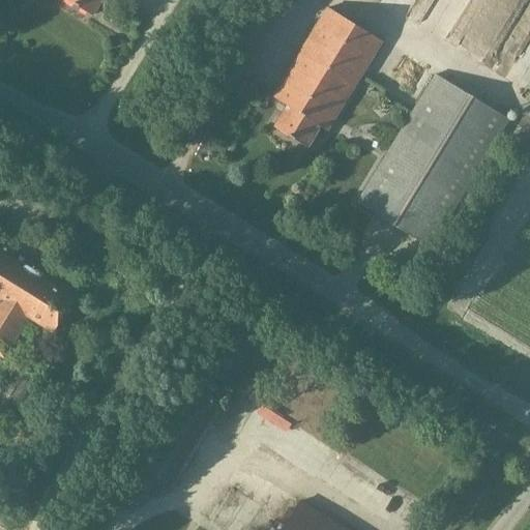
[(115,0),(119,3),(121,0),(67,0),(92,16),(100,0),(115,0)]
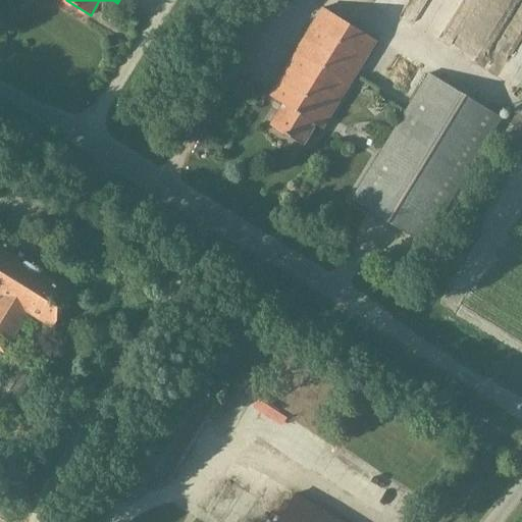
[(385,0),(382,8),(400,16),(407,0),(385,0)]
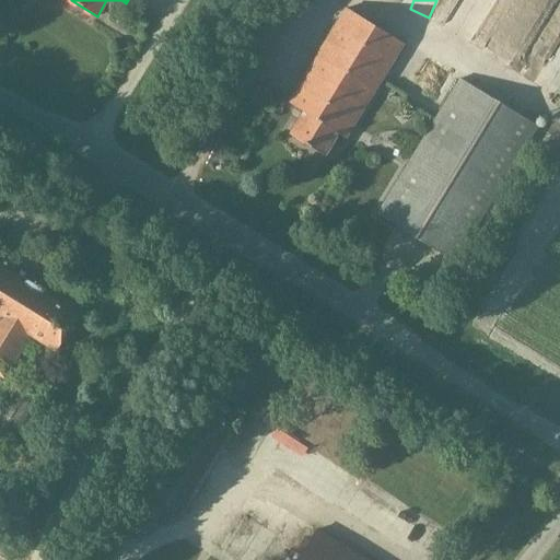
[(483,21),(496,0),(463,0),(461,6),(483,21)]
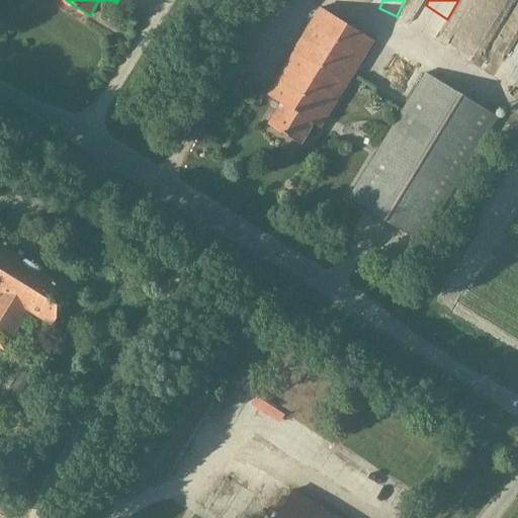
[(320,126),(373,40),(319,8),(266,94),(280,103),(267,123),(299,144),(313,122),(320,126)]
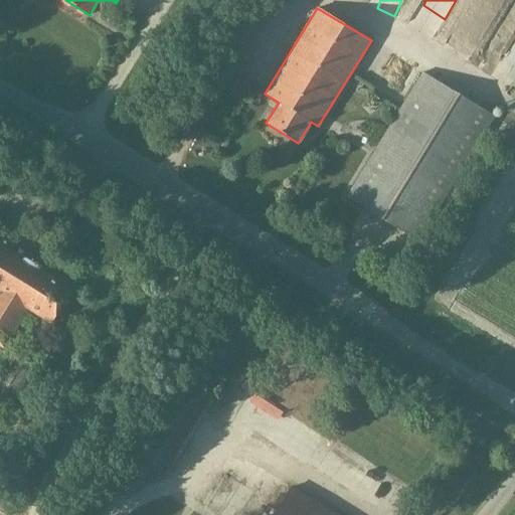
[(414,79),(390,62),(375,83),(393,97),(400,88),(405,92),(414,79)]
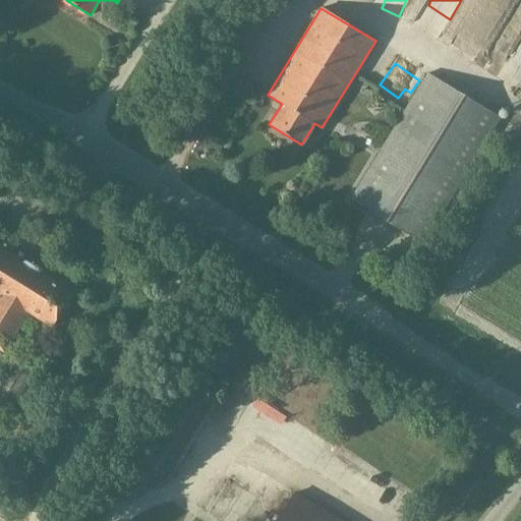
[(423,243),(500,118),(426,73),(350,198),(423,243)]
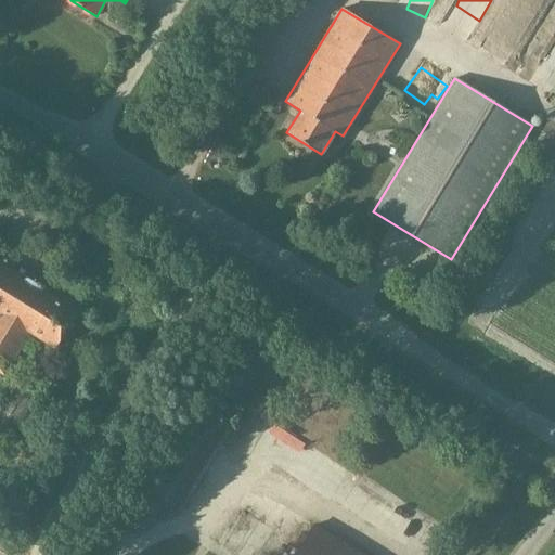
[(184,130),(190,120),(184,116),(179,126),(184,130)]
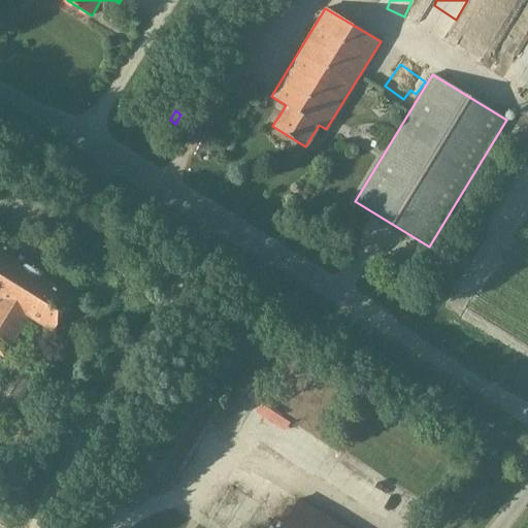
[(52,330),(73,295),(0,250),(0,353),(3,356),(28,316),(52,330)]
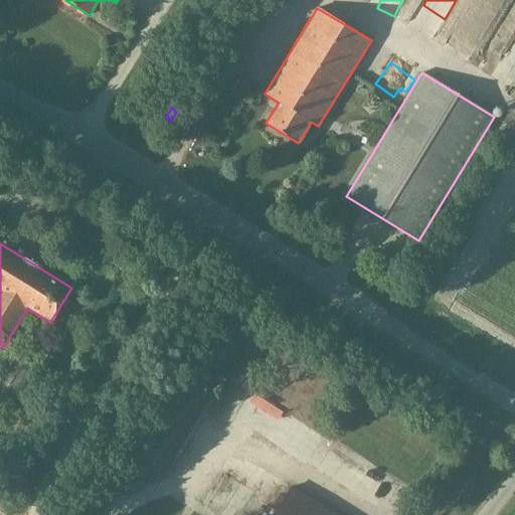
[(0,405),(8,410),(35,366),(13,352),(0,372),(0,405)]
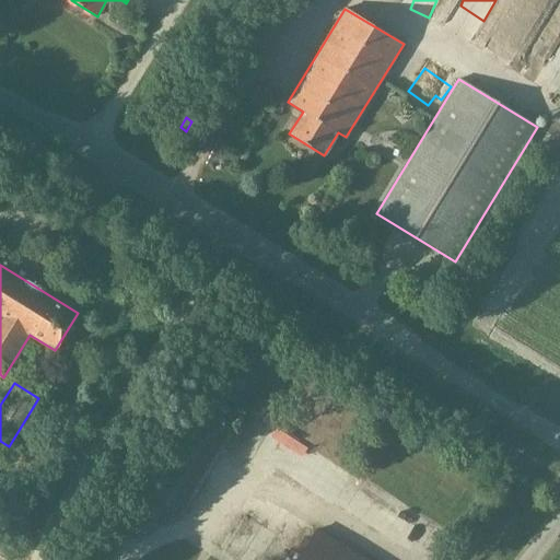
[(359,516),(391,534),(398,521),(353,497),(347,509),(359,515),(359,516)]
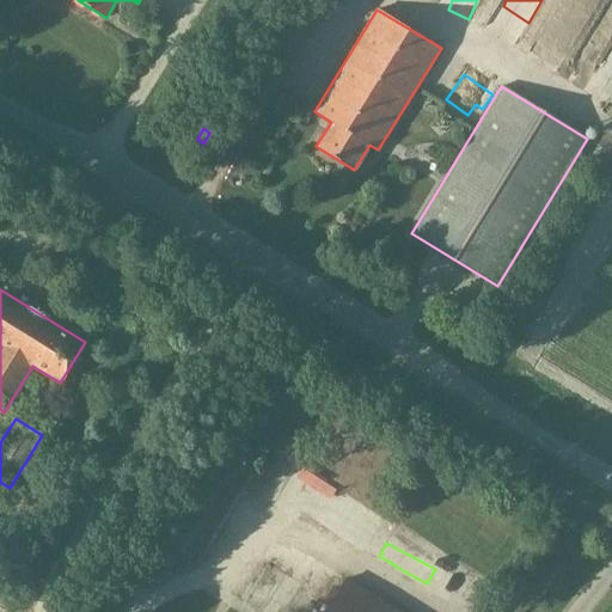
[(401,611),(346,579),(324,611),(401,611)]
